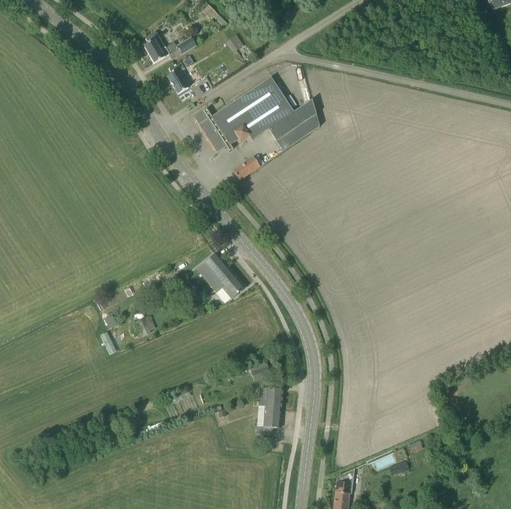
[(489,0),(492,8),(510,0),(489,0)]
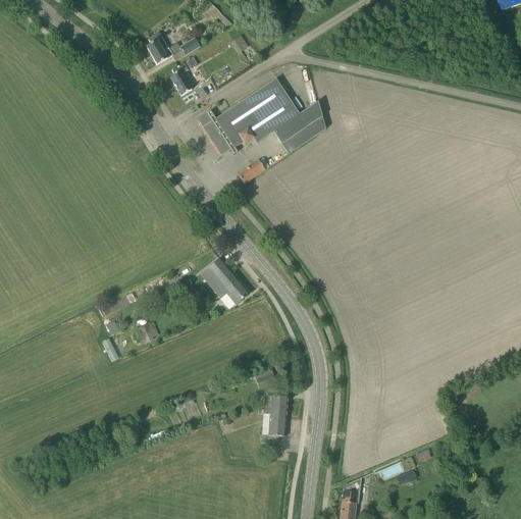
[(159,32),(154,34),(149,38),(151,42),(147,45),(157,63),(173,53),(169,46),(168,46),(159,32)]
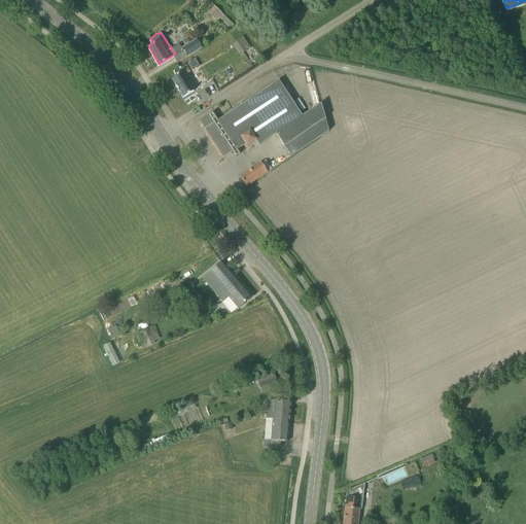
[(249,47),(250,49),(253,47),(244,33),(234,40),(242,53),(249,47)]
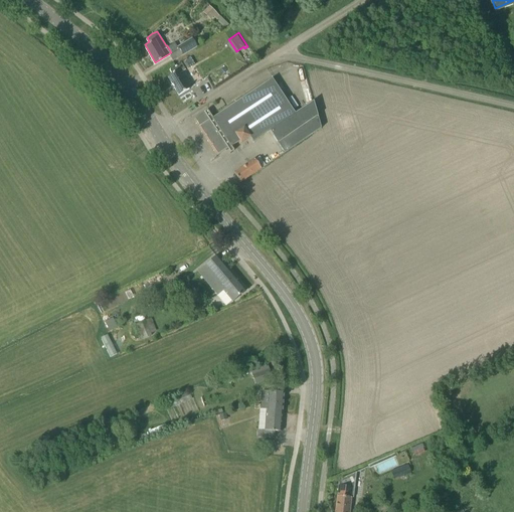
[(193,35),(178,44),(183,53),(198,44),(193,35)]
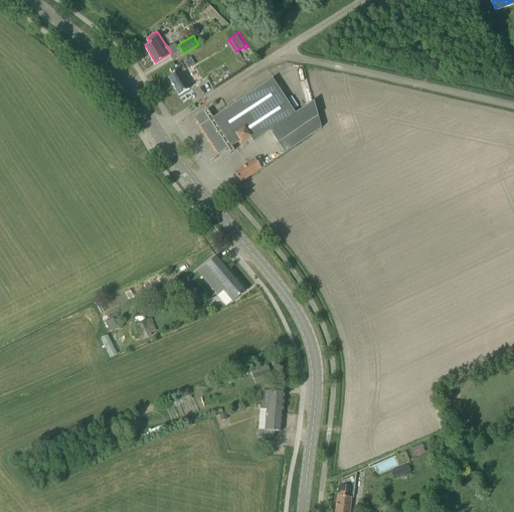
[(190,87),(185,77),(180,71),(185,67),(181,60),(179,62),(170,67),(173,71),(168,74),(179,93),(190,87)]
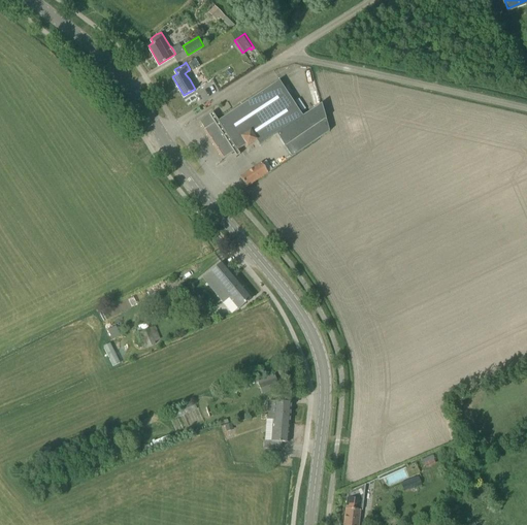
[(292,154),(330,129),(322,101),(303,113),(280,78),(219,119),(213,110),(209,112),(210,113),(201,120),(205,126),(204,127),(205,128),(206,127),(211,136),(210,136),(211,137),(212,136),(218,145),(217,145),(218,146),(219,146),(224,155),(224,156),(237,148),(240,153),(243,151),(240,145),(246,142),(248,143),(257,138),(260,143),(277,132),(286,143),(292,154)]
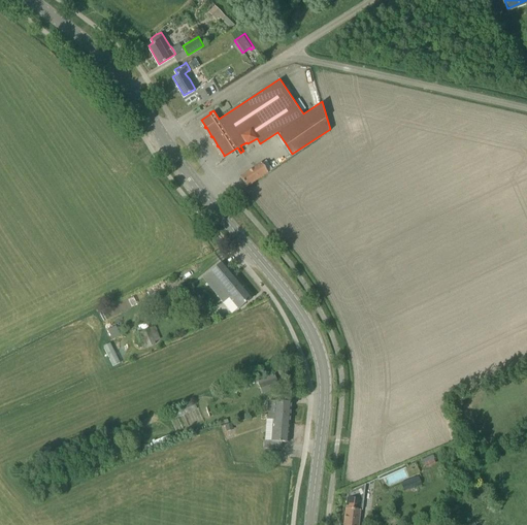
[(272,167),(266,158),(262,161),(240,174),(248,185),(268,170),(272,167)]
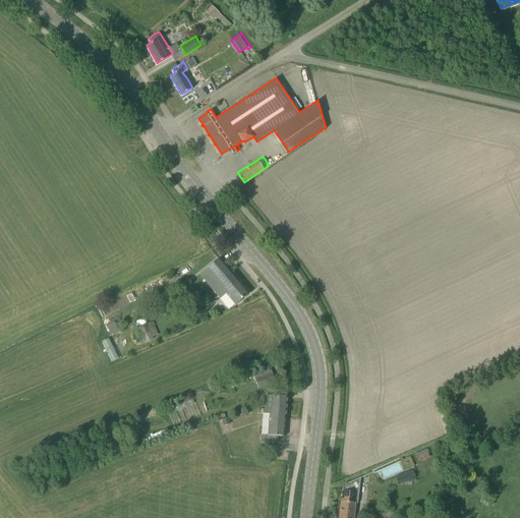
[(237,301),(249,291),(221,256),(203,271),(221,293),(227,288),(237,301)]
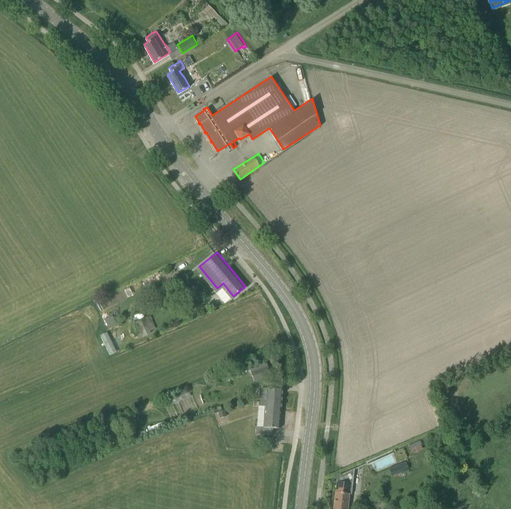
[(185,277),(167,292),(177,305),(186,299),(183,295),(188,291),(191,295),(196,291),(185,277)]
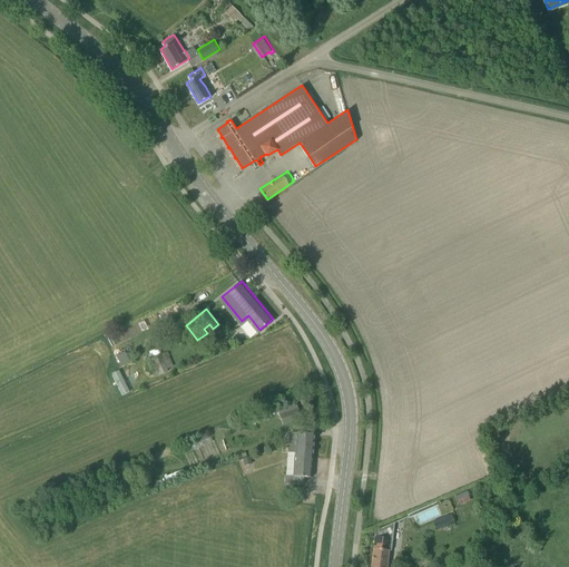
[(179,320),(165,325),(169,338),(185,332),(179,320)]
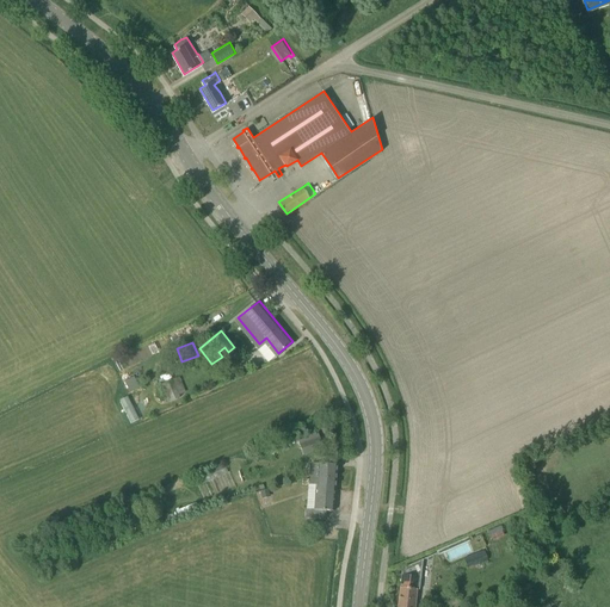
[(125,377),(130,390),(140,386),(134,373),(125,377)]
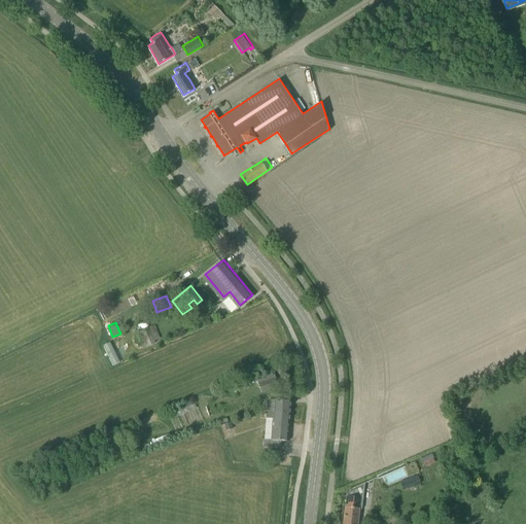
[(138,329),(145,345),(156,341),(154,338),(161,336),(155,322),(138,329)]
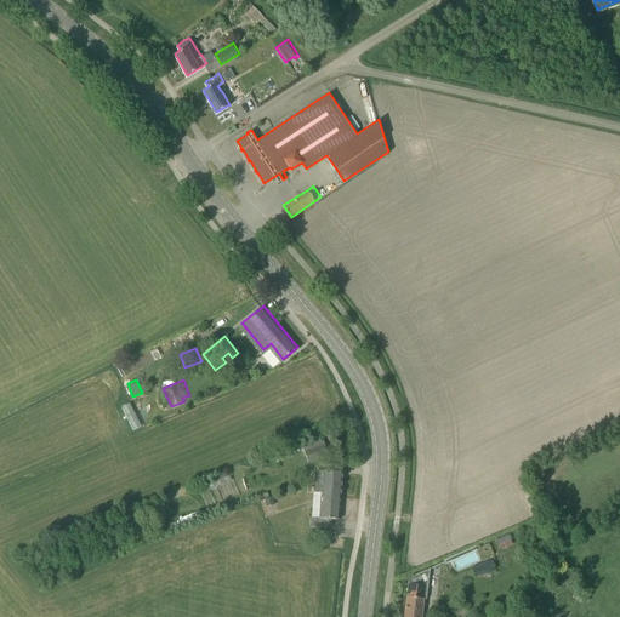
[(329,452),(326,443),(306,451),(308,460),(329,452)]
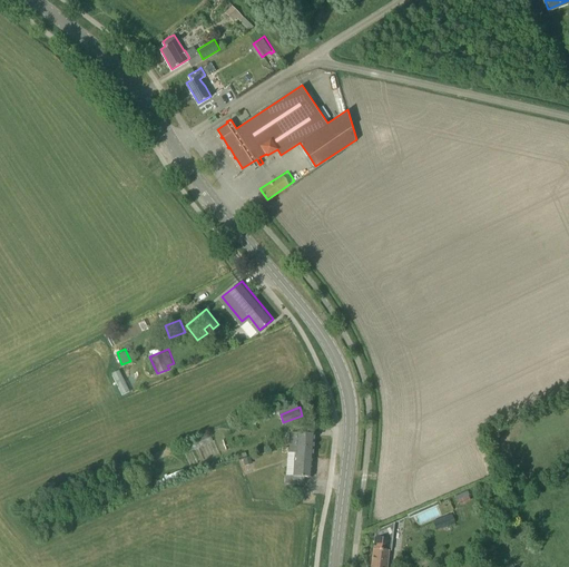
[(294,473),(301,475),(312,475),(315,431),(292,429),(291,448),(296,449),(294,473)]
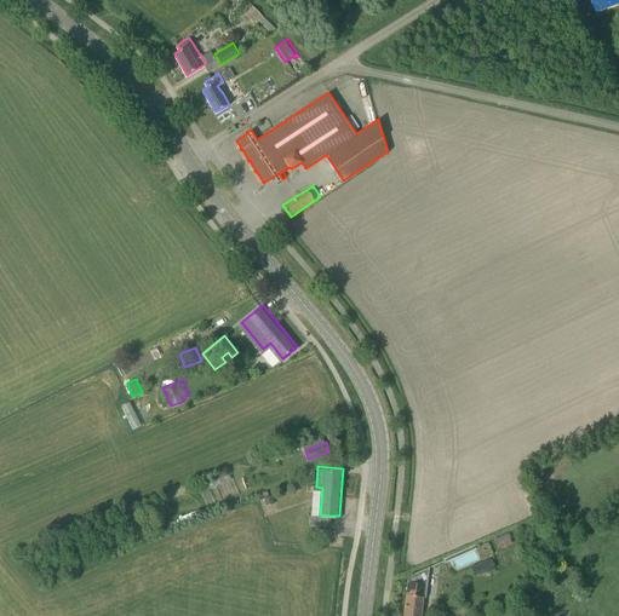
[(247,529),(231,536),(238,550),(253,542),(247,529)]
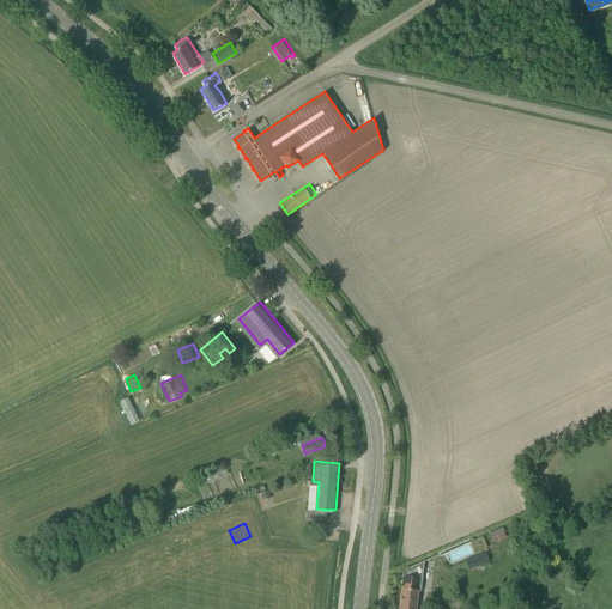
[(482,552),(466,558),(470,566),(485,561),(485,560),(490,559),(486,550),(482,552)]
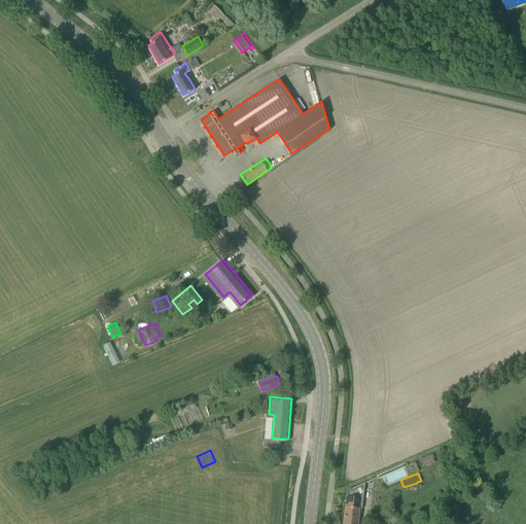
[(357,523),(359,507),(362,507),(363,496),(359,495),(357,487),(348,491),(348,494),(347,494),(346,504),(343,523),(357,523)]
